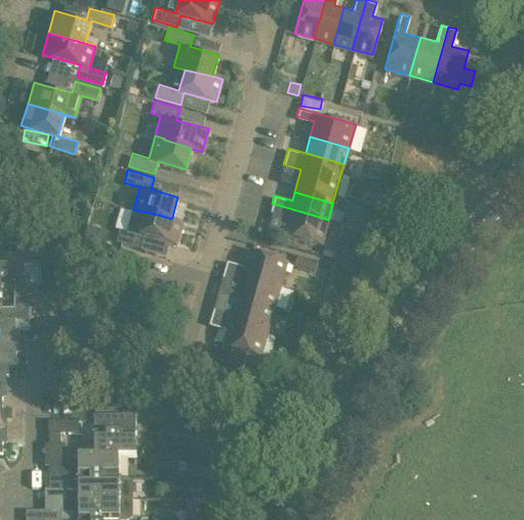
[(287,216),(283,233),(321,243),(328,220),(272,203),(270,211),(287,216)]
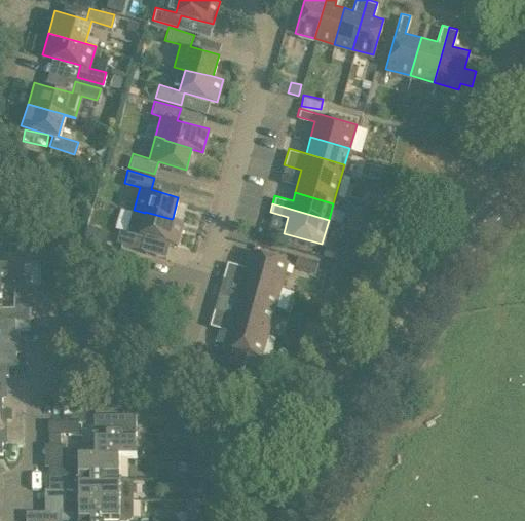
[(145,213),(134,210),(130,209),(125,228),(119,227),(115,239),(141,247),(144,235),(166,242),(177,245),(183,221),(173,218),(172,219),(145,212),(145,213)]
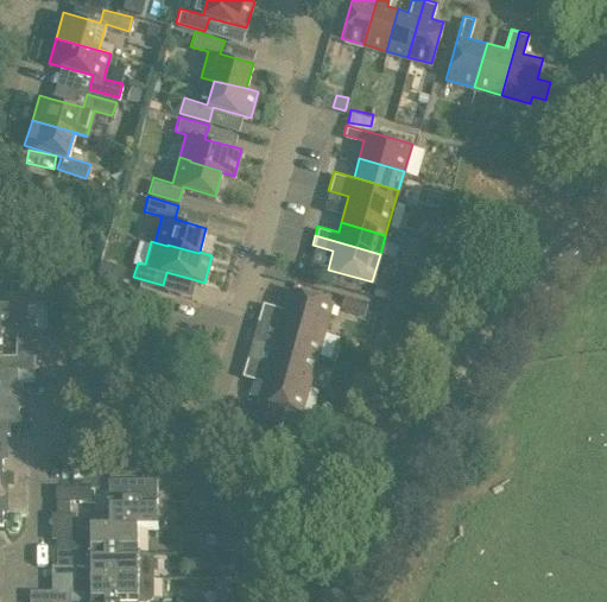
[(112,272),(114,260),(100,257),(96,268),(112,272)]
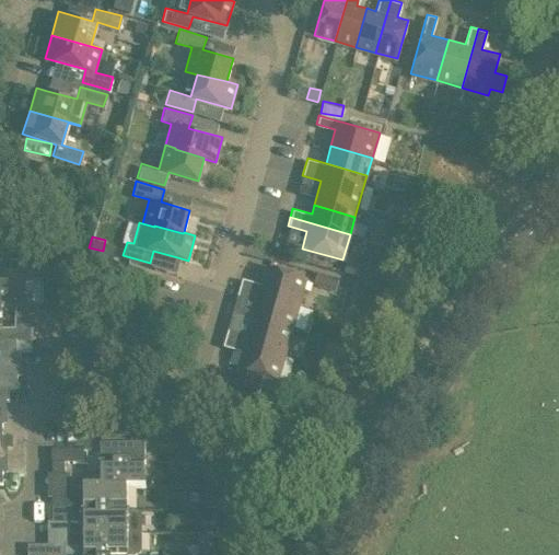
[(364,265),(347,259),(344,269),(362,275),(364,265)]
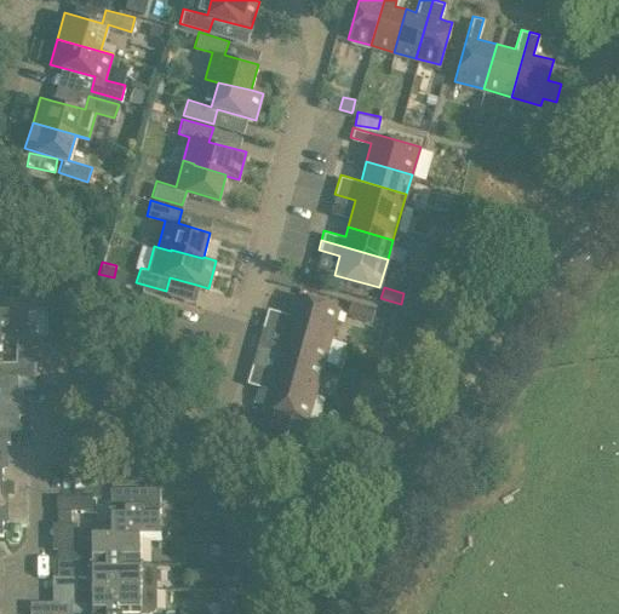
[(331,334),(339,307),(293,293),(288,313),(268,307),(265,316),(331,334)]
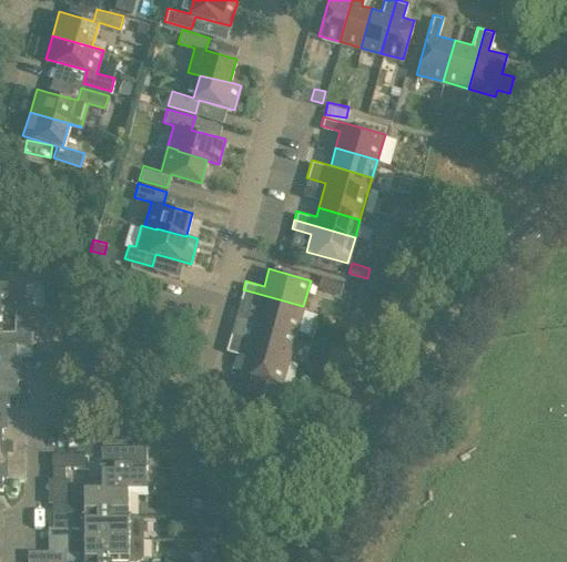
[(340,293),(343,278),(321,273),(317,287),(340,293)]
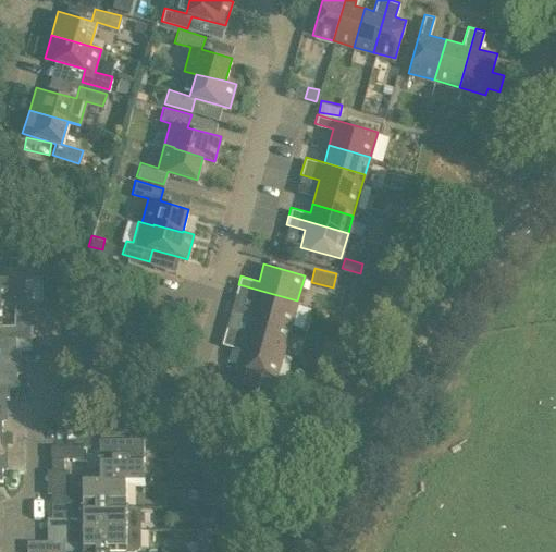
[(249,315),(291,326),(297,301),(238,284),(235,292),(255,297),(249,315)]
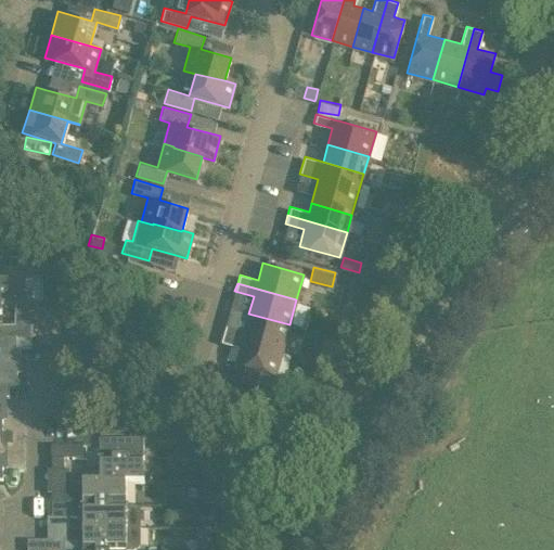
[(13,311),(35,311),(35,299),(30,299),(30,288),(18,288),(18,299),(13,299),(13,311)]
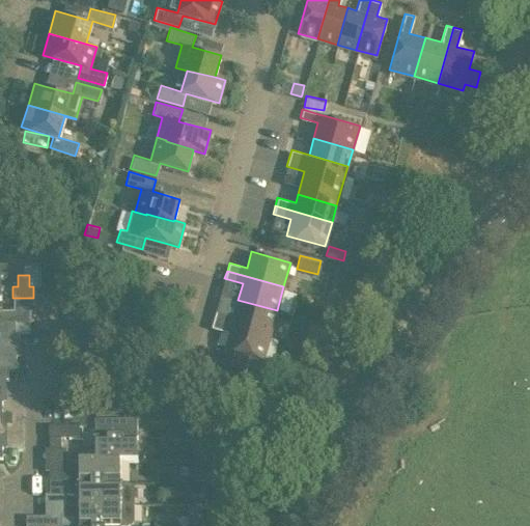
[(0,321),(29,322),(29,309),(33,308),(33,298),(12,298),(14,308),(0,308),(0,321)]
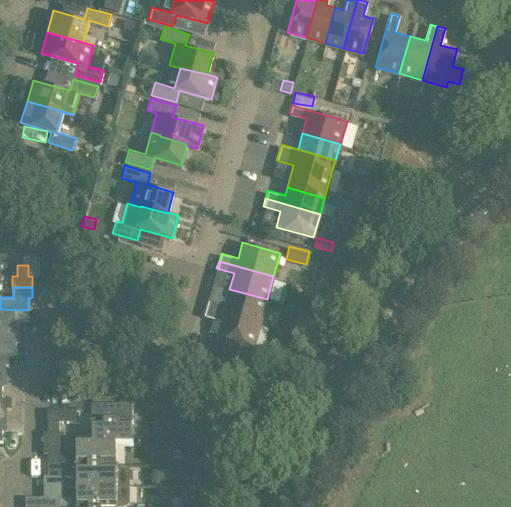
[(260,323),(267,299),(229,289),(225,304),(208,299),(206,307),(260,323)]
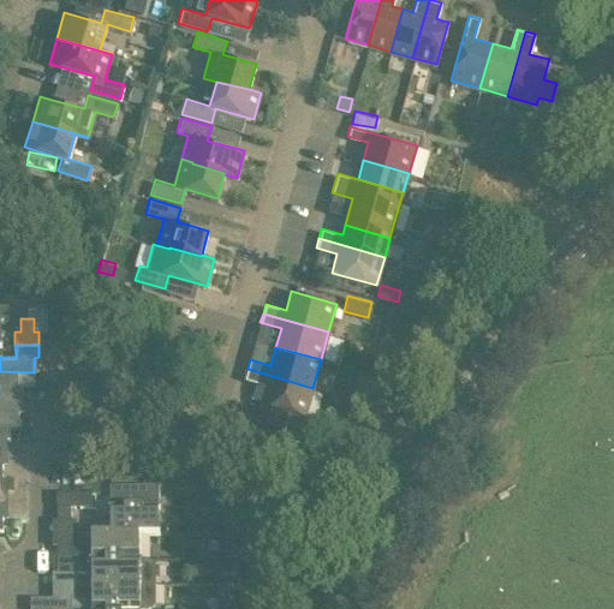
[(304,416),(313,388),(248,369),(244,378),(264,384),(260,402),(270,406),(267,422),(285,427),(288,412),(304,416)]
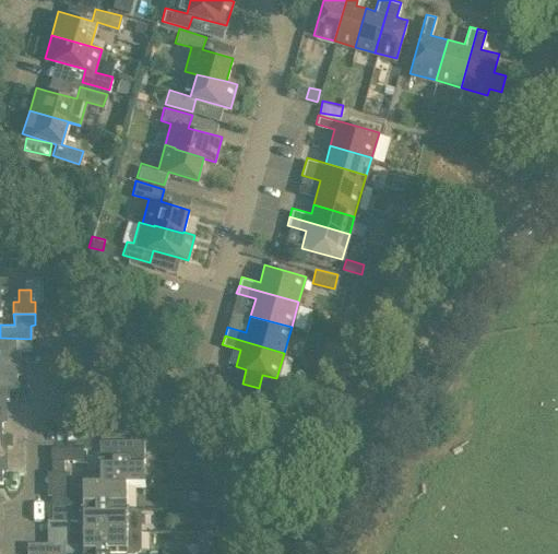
[(0,361),(21,362),(20,350),(31,350),(31,339),(0,338),(0,361)]
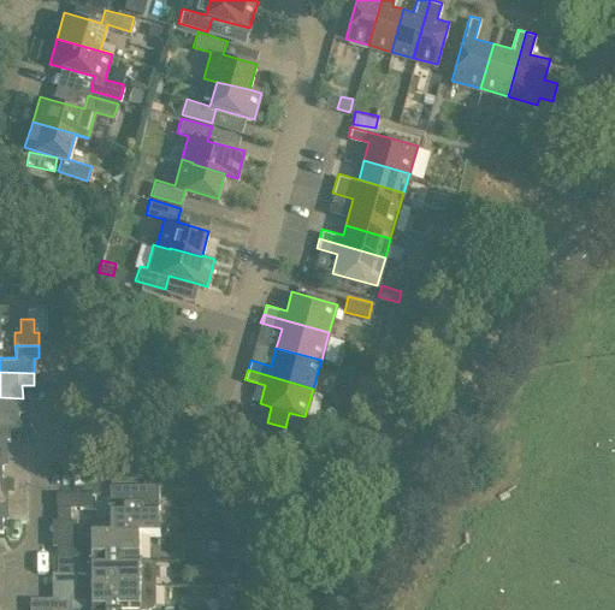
[(0,425),(9,425),(17,424),(17,410),(23,410),(23,398),(0,397),(0,425)]
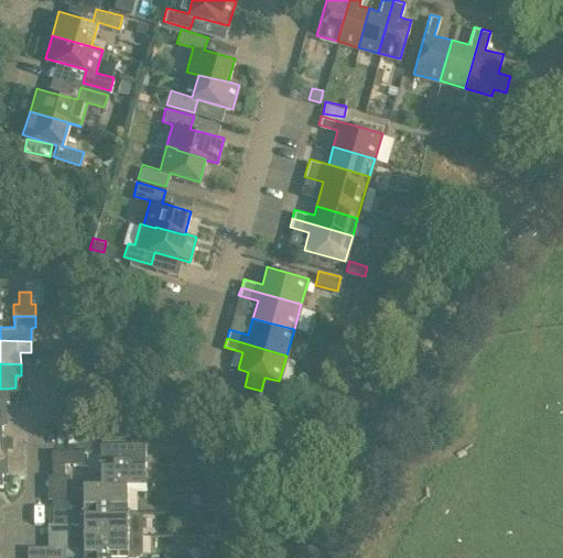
[(99,487),(145,485),(145,441),(99,441),(99,485),(82,485),(82,487),(99,487)]
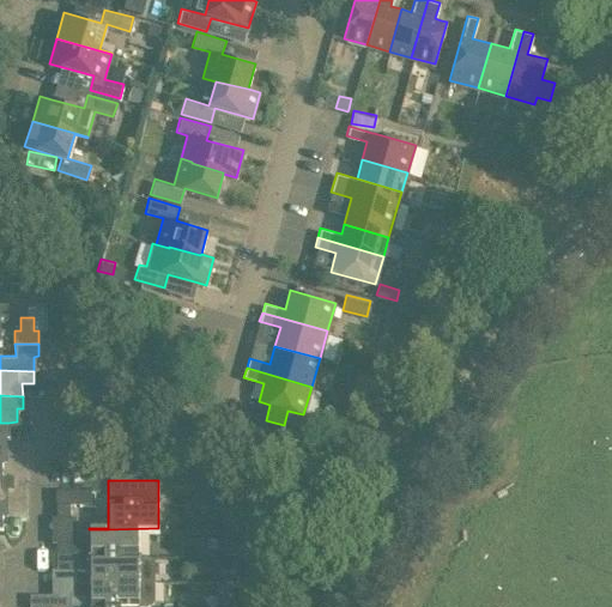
[(230,505),(211,489),(211,505),(230,505)]
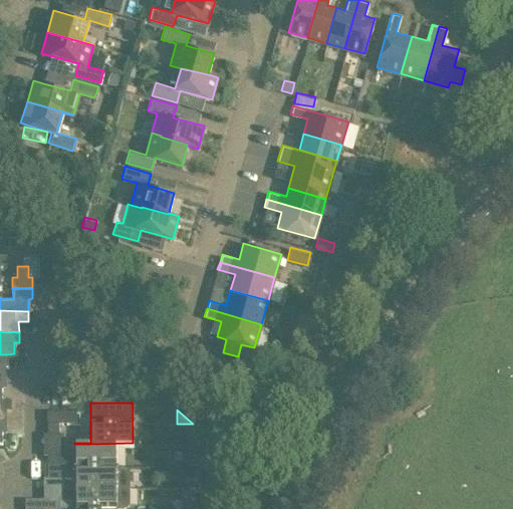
[(47,432),(59,432),(59,421),(47,421),(47,432)]
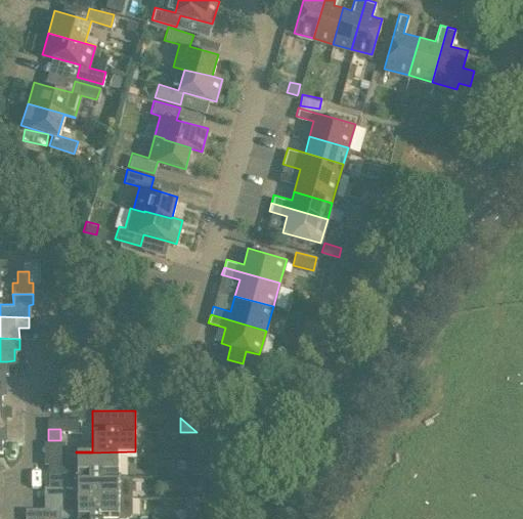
[(76,474),(127,474),(126,473),(119,473),(119,453),(135,453),(135,451),(92,452),(76,452),(76,473),(76,474)]
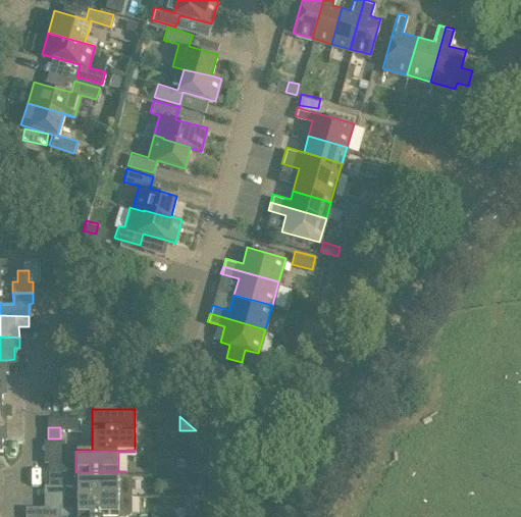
[(59,472),(59,471),(59,461),(48,461),(48,472),(59,472)]
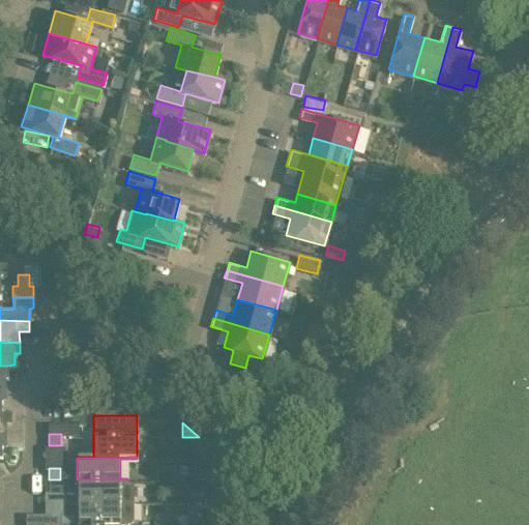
[(204,469),(190,470),(190,478),(204,478),(204,469)]
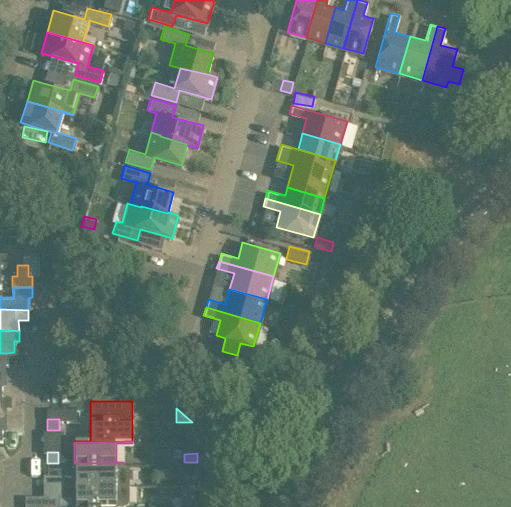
[(74,463),(74,462),(58,462),(58,463),(47,463),(47,474),(58,474),(74,474),(74,485),(129,485),(128,467),(124,463),(74,463)]
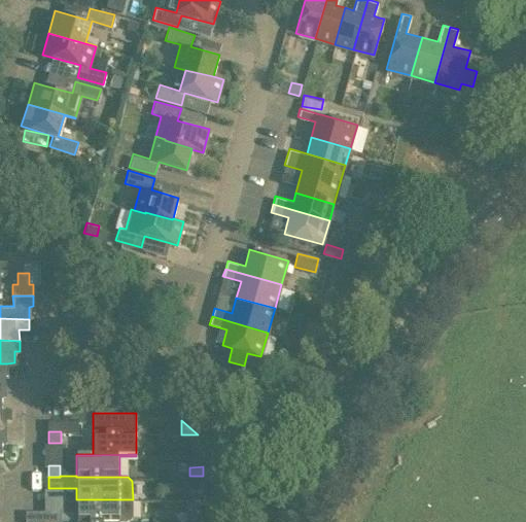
[(181,485),(180,494),(201,495),(201,487),(181,485)]
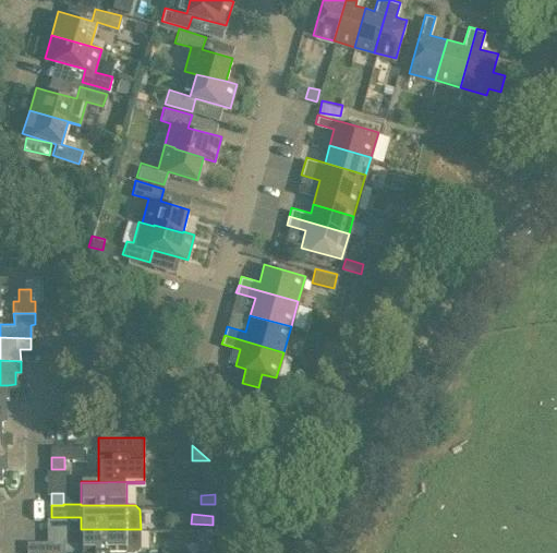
[(81,552),(126,552),(134,552),(141,547),(141,529),(81,529),(81,539),(64,539),(64,540),(27,540),(27,552),(64,552),(81,552)]
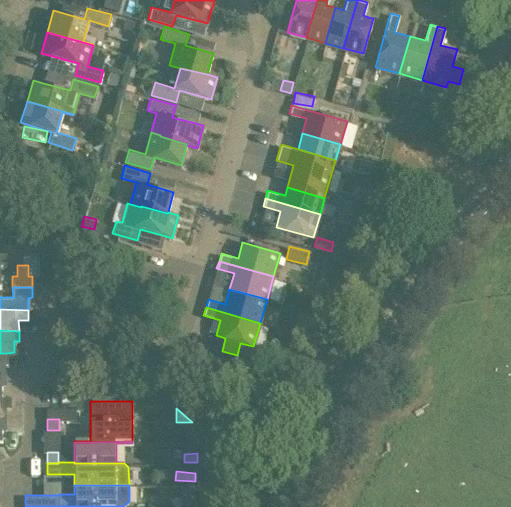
[(182,486),(181,504),(194,505),(195,486),(182,486)]
